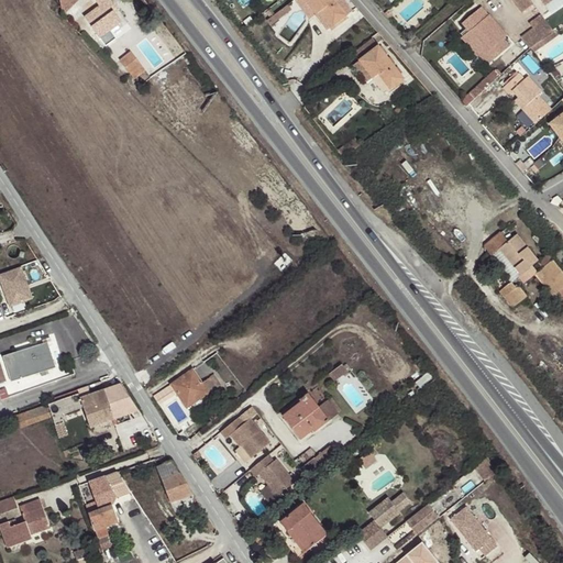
[(78,0),(59,0),(61,0),(63,17),(78,0)]
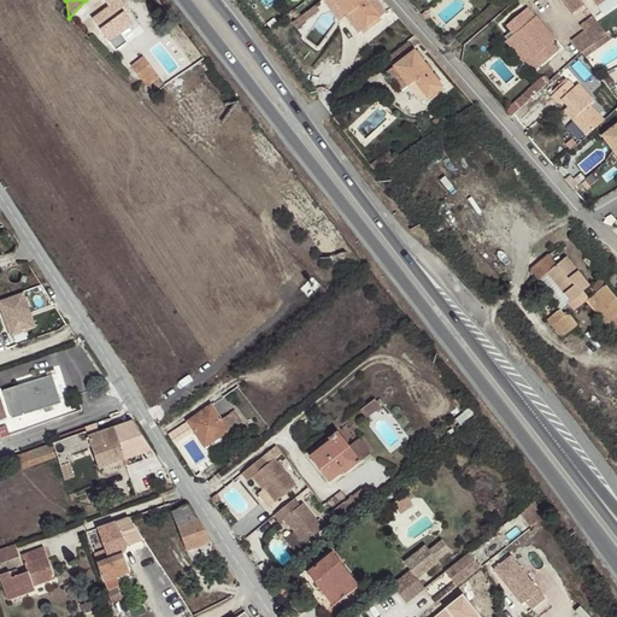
[(121,10),(124,7),(118,0),(104,0),(110,9),(93,21),(116,51),(128,42),(124,37),(122,34),(133,27),(125,17),(121,10)]
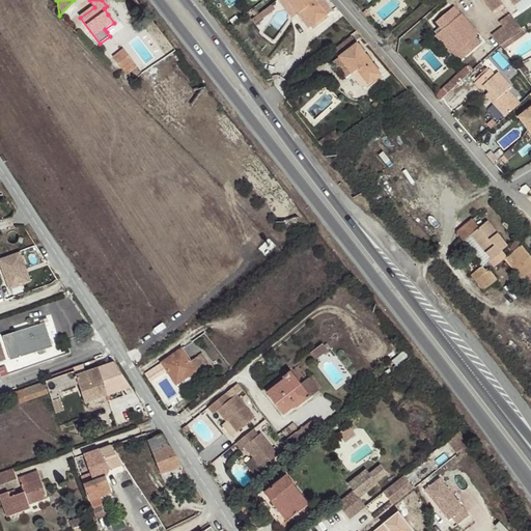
[(287,0),(299,15),(304,10),(314,25),(327,16),(314,0),(287,0)]
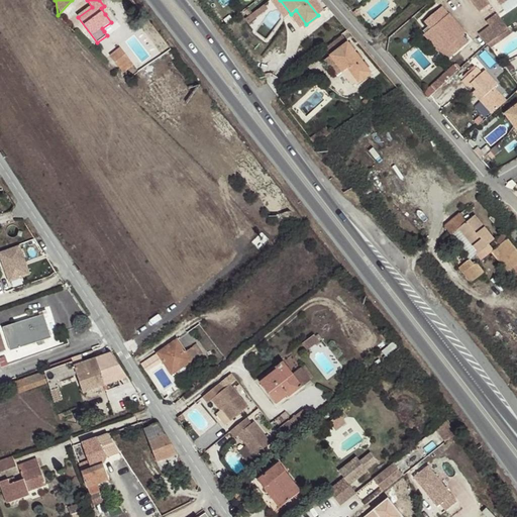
[(486,0),(469,0),(479,12),(490,5),(486,0)]
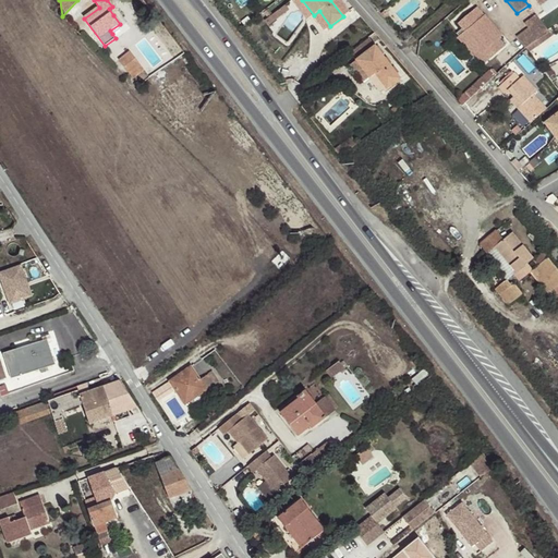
[(290,11),(286,5),(265,21),(269,27),(290,11)]
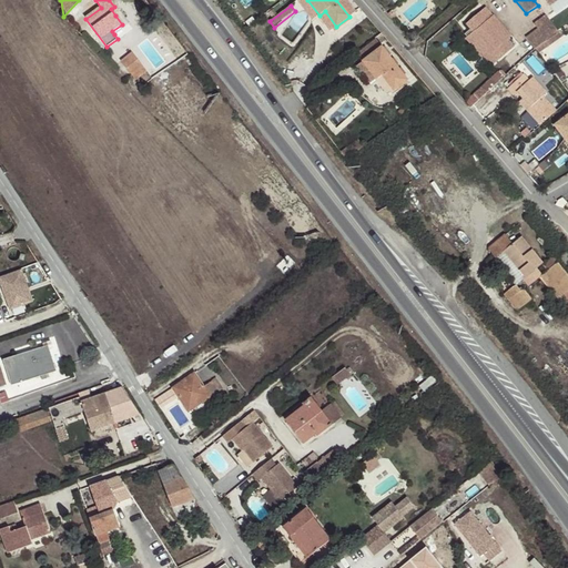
[(467,24),(475,33),(478,30),(490,46),(487,48),(498,61),(514,48),(514,47),(516,44),(510,38),(511,37),(487,8),(467,24)]
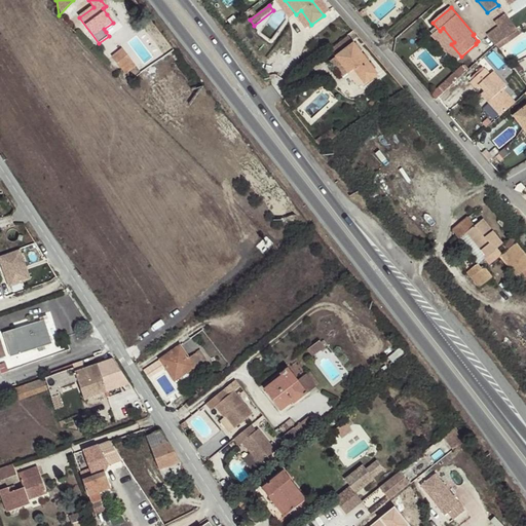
[(301,10),(296,14),(307,28),(311,25),(301,10)]
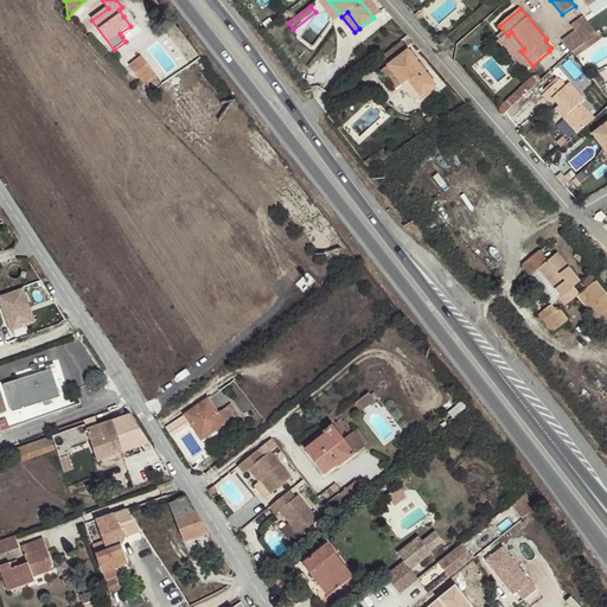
[(569,26),(583,44),(585,43),(596,34),(582,17),(569,26)]
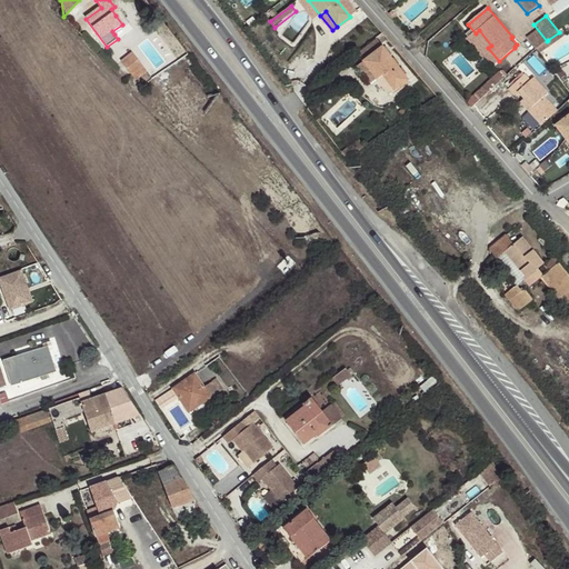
[(112,31),(115,35),(125,27),(122,25),(112,31)]
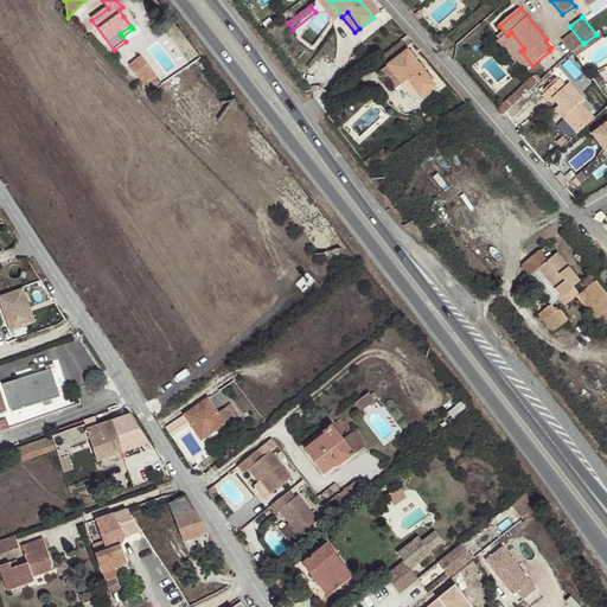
[(569,26),(558,34),(573,52),(583,44),(569,26)]
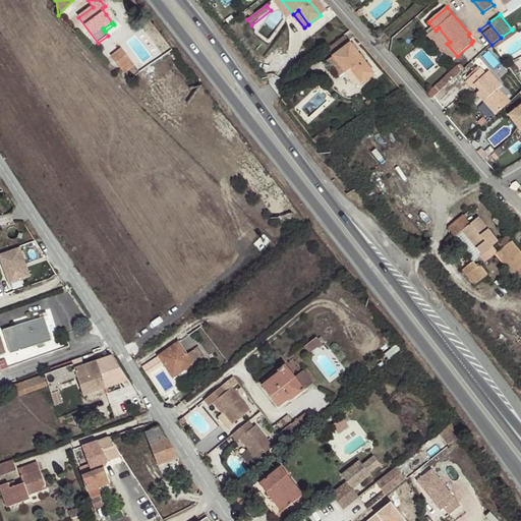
[(439,27),(436,31),(447,44),(450,42),(439,27)]
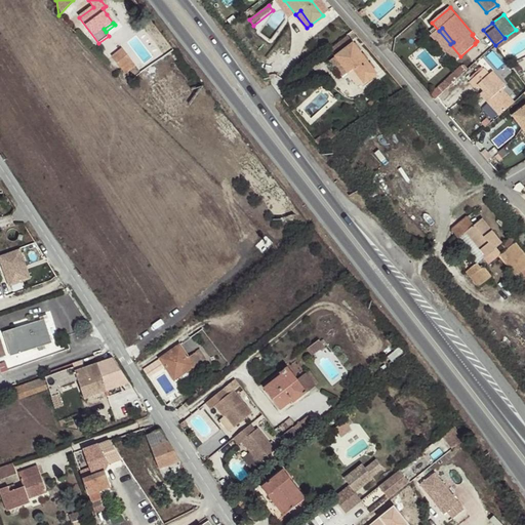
[(518,33),(516,30),(506,37),(508,40),(518,33)]
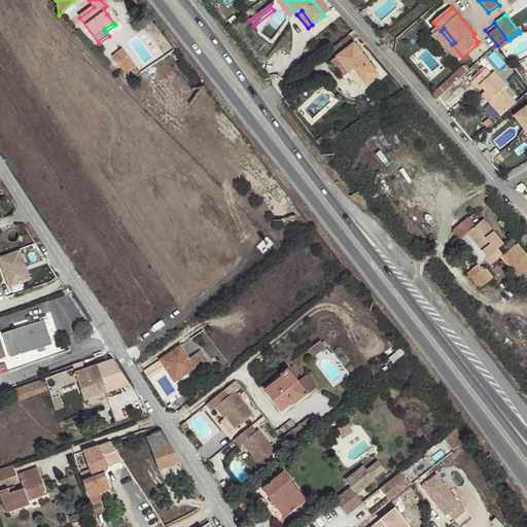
[(337,58),(349,73),(354,70),(365,84),(378,75),(355,44),(337,58)]
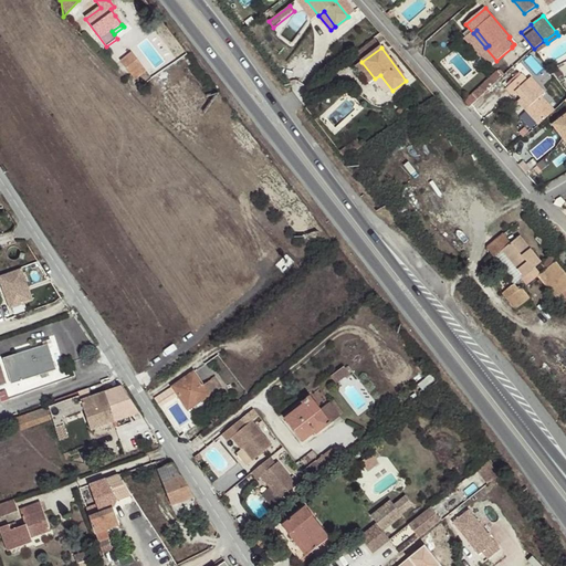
[(121,62),(135,80),(146,71),(132,53),(121,62)]
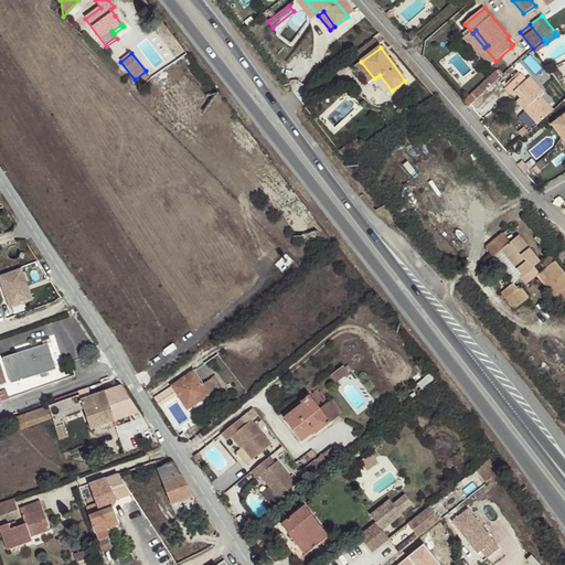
[(521,74),(505,88),(511,95),(514,92),(520,98),(528,107),(524,109),(539,125),(553,112),(542,98),(540,96),(543,93),(530,77),(526,81),(521,74)]
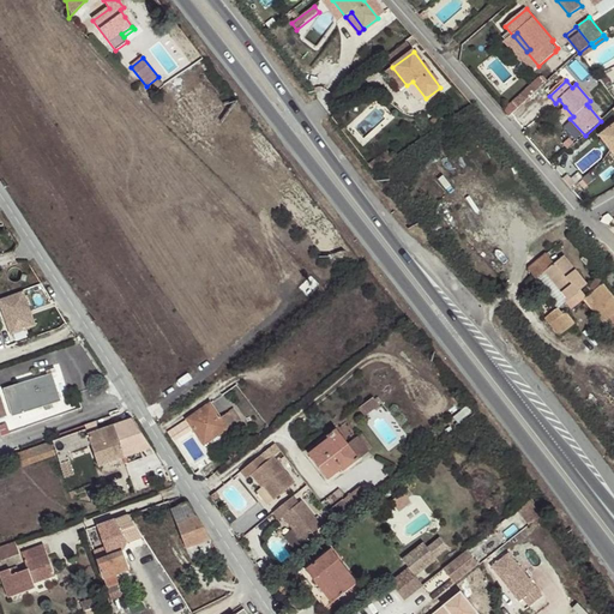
[(413,82),(407,85),(420,102),(426,98),(413,82)]
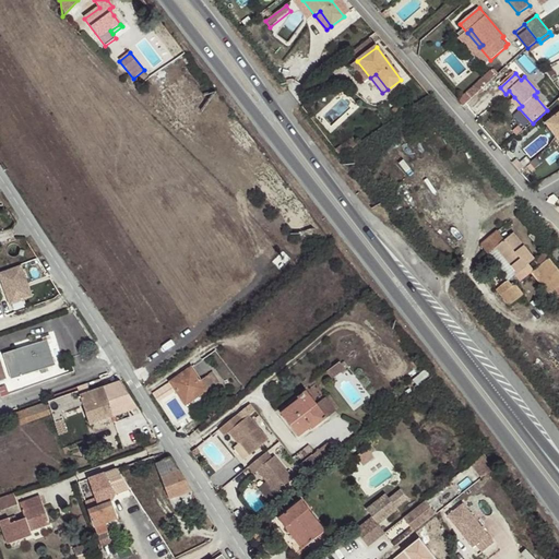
[(514,97),(512,100),(519,108),(522,106),(514,97)]
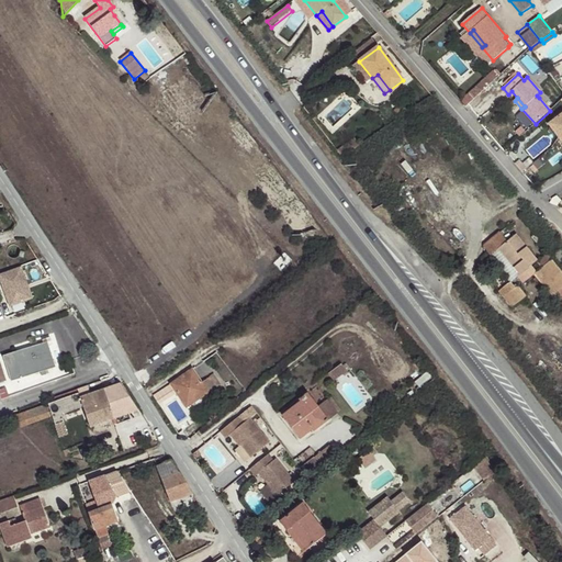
[(408,111),(404,105),(395,112),(398,117),(408,111)]
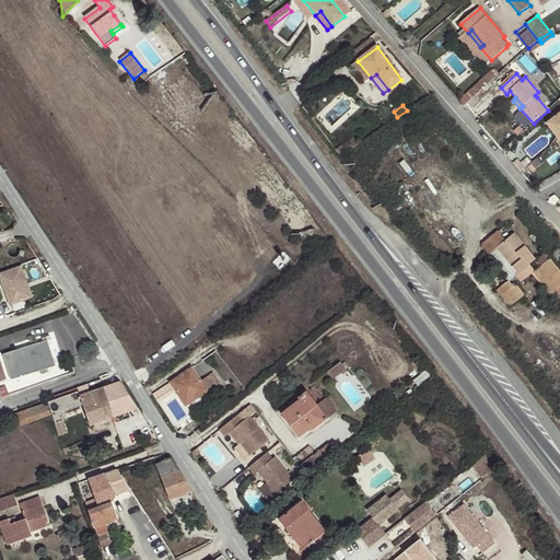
[(556,137),(559,133),(559,112),(546,124),(556,137)]
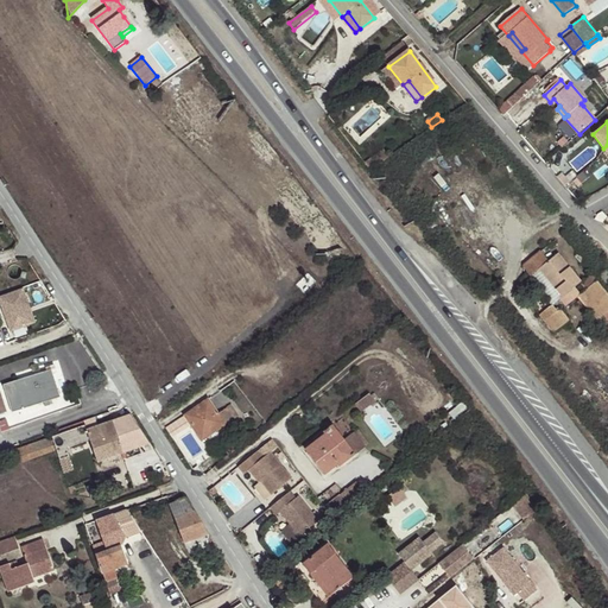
[(366,164),(372,171),(391,158),(386,151),(366,164)]
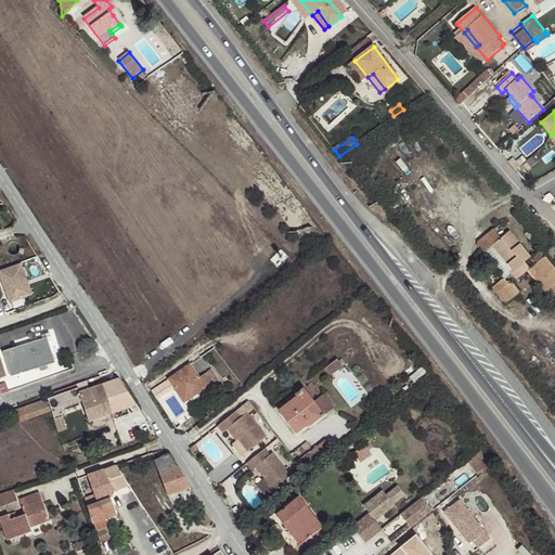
[(530,258),(510,232),(492,245),(501,256),(513,271),(511,273),(516,280),(529,270),(546,292),(552,287),(554,284),(554,268),(541,252),(526,263),(525,262),(530,258)]
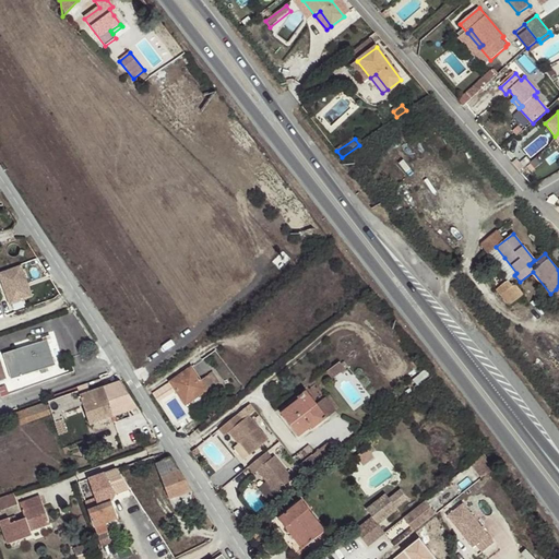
[(516,273),(504,258),(502,260),(514,275),(516,273)]
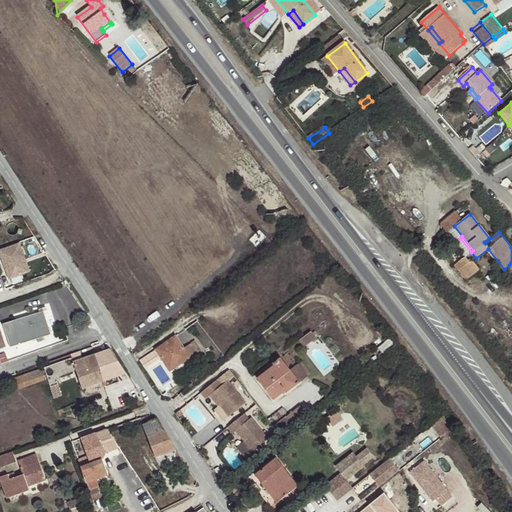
[(19,243),(0,249),(0,257),(8,281),(29,273),(19,243)]
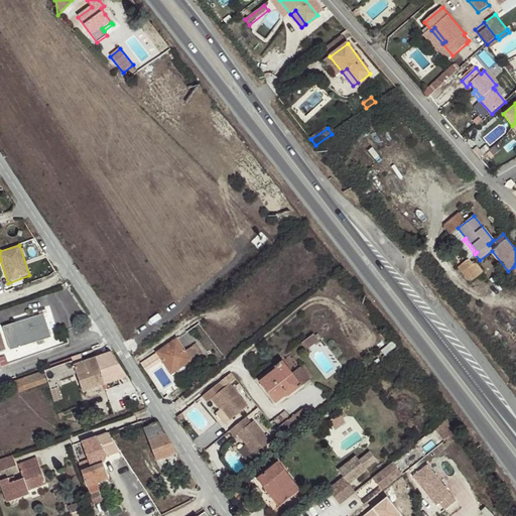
[(458,267),(471,282),(484,272),(476,263),(474,264),(469,258),(458,267)]
